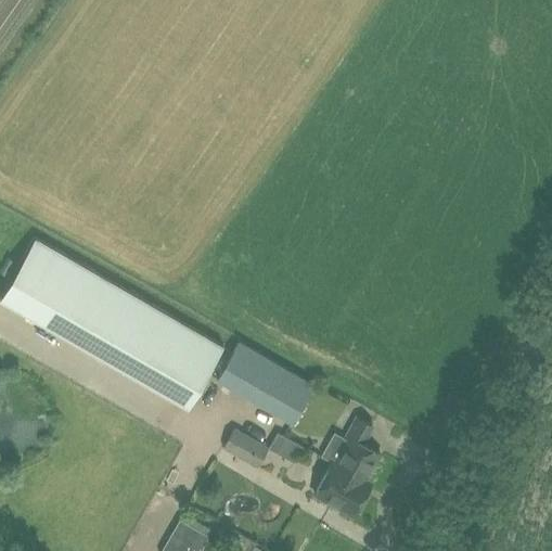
[(190,410),(226,348),(36,241),(1,303),(190,410)]
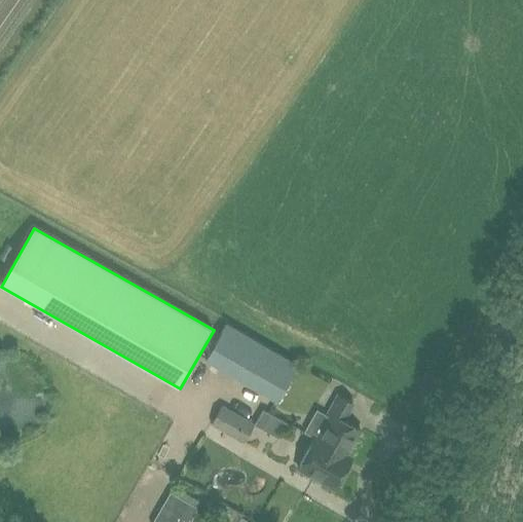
[(278,402),(299,367),(227,326),(207,362),(278,402)]
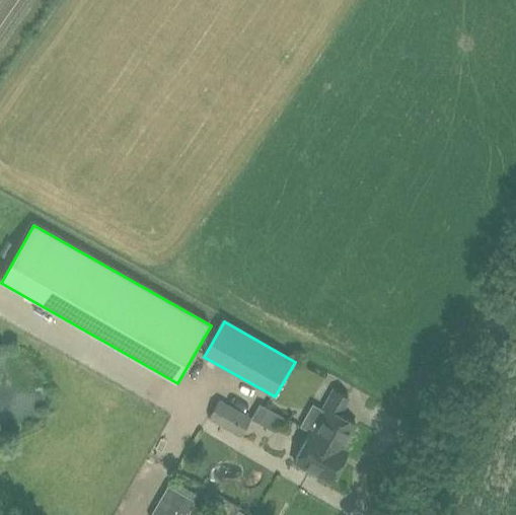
[(344,450),(357,425),(341,417),(350,399),(334,391),(324,410),(327,412),(315,436),(312,434),(295,464),(333,484),(335,480),(339,480),(343,471),(341,467),(349,453),(344,450)]
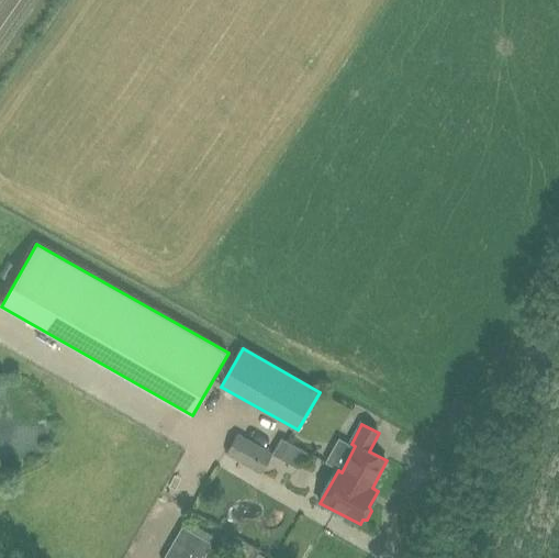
[(264,478),(276,457),(241,436),(228,457),(264,478)]
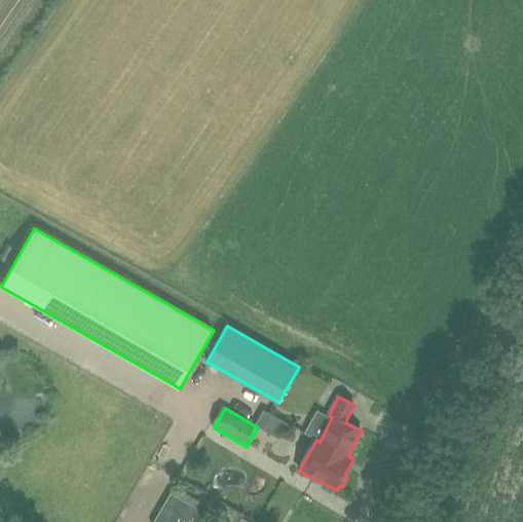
[(196,521),(201,512),(174,496),(167,508),(159,521),(196,521)]
